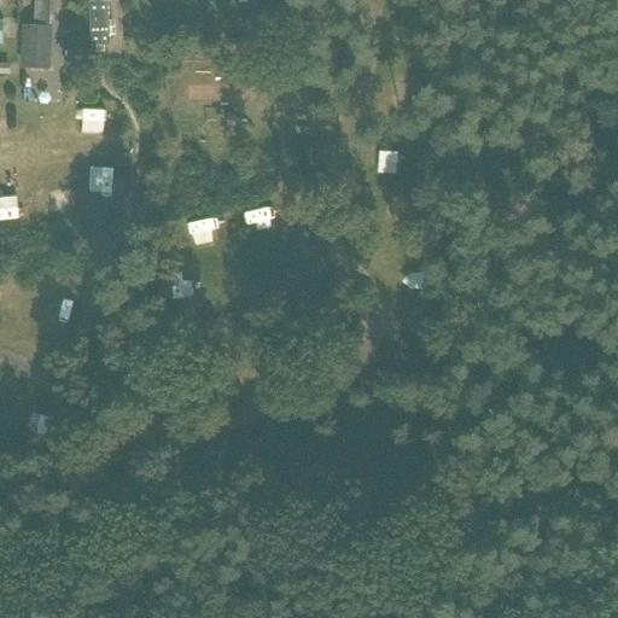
[(47,62),(50,23),(50,0),(35,0),(34,23),(25,22),(23,60),(47,62)]
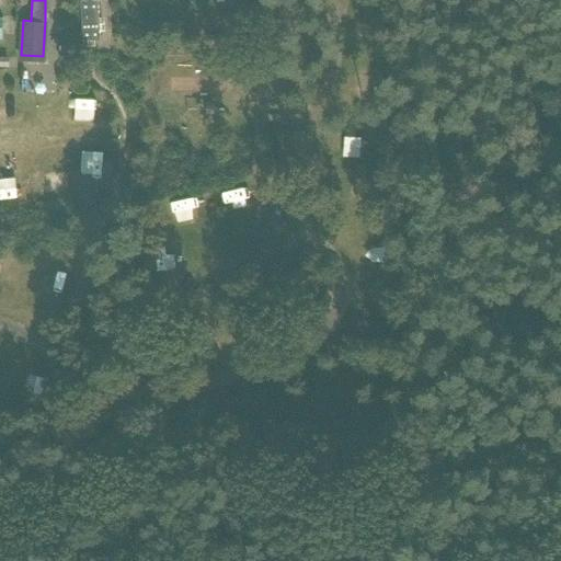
[(81,2),(82,32),(99,32),(96,1),(81,2)]
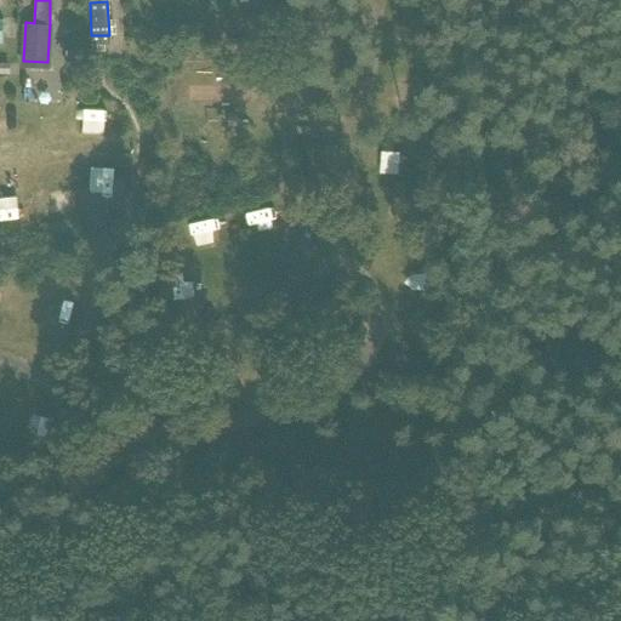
[(0,63),(0,74),(11,75),(11,64),(0,63)]
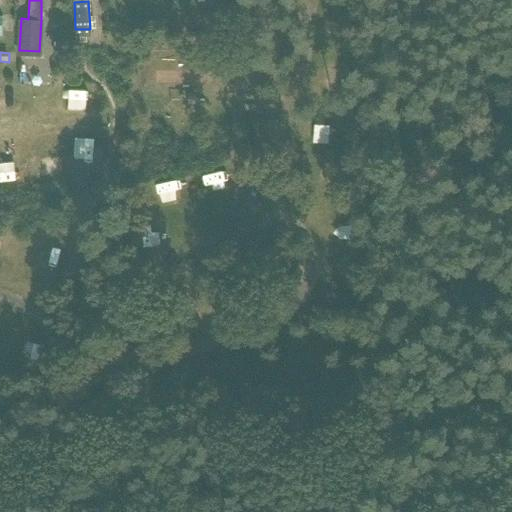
[(75,138),(74,160),(96,161),(96,139),(75,138)]
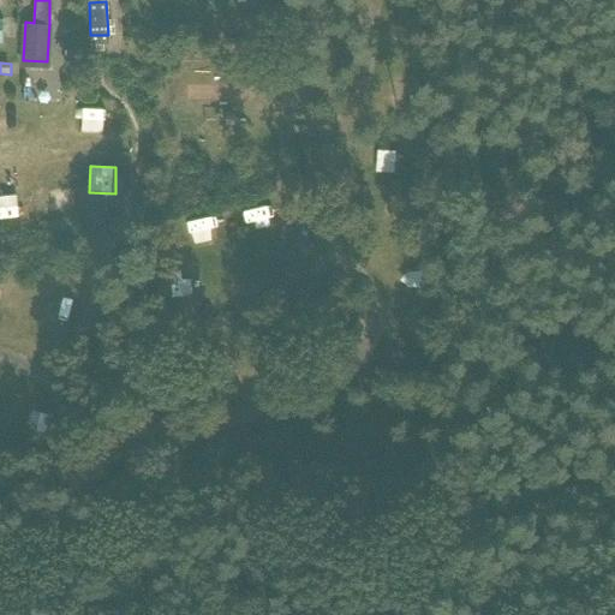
[(401,299),(427,298),(425,272),(400,274),(401,299)]
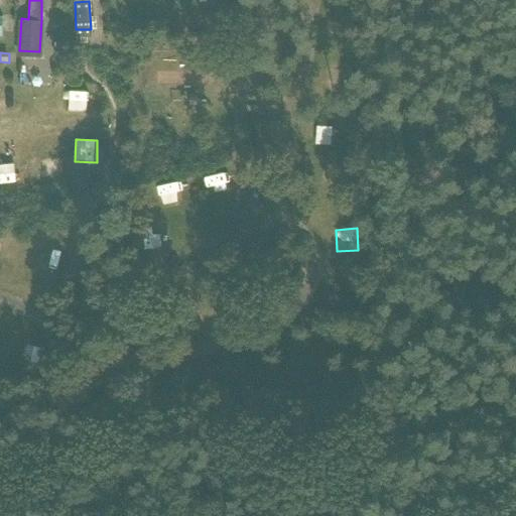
[(36,269),(59,274),(65,254),(41,248),(36,269)]
